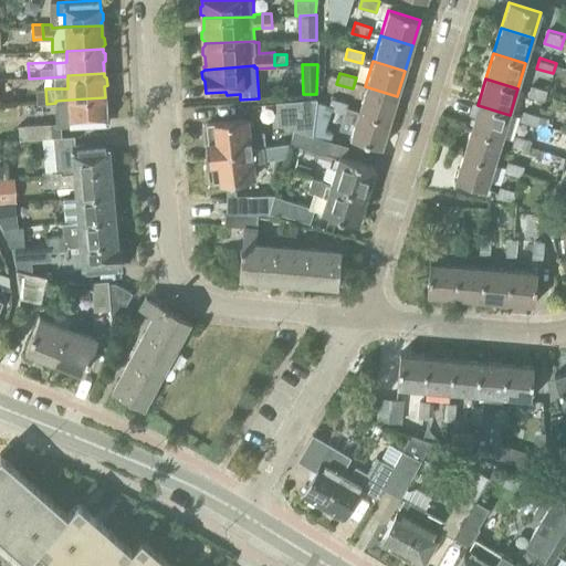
[(548,88),(532,84),(528,94),(545,100),(548,88)]
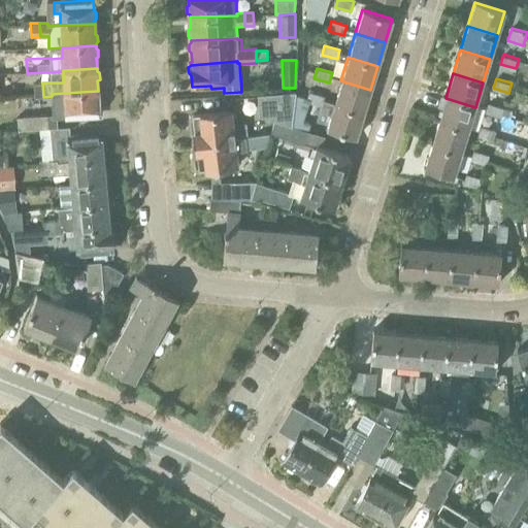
[(370,90),(340,80),(332,105),(363,114),(370,90)]
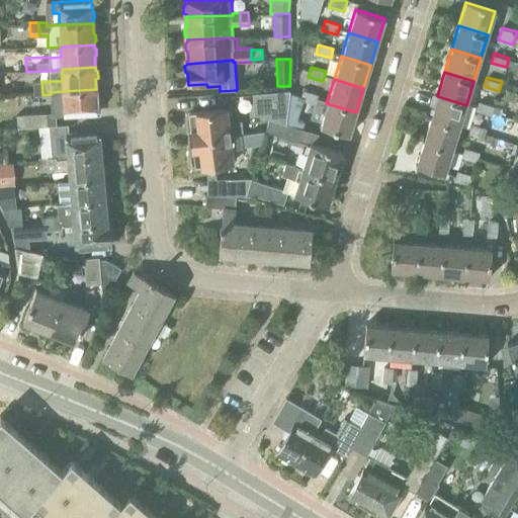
[(42,95),(41,81),(33,82),(34,95),(42,95)]
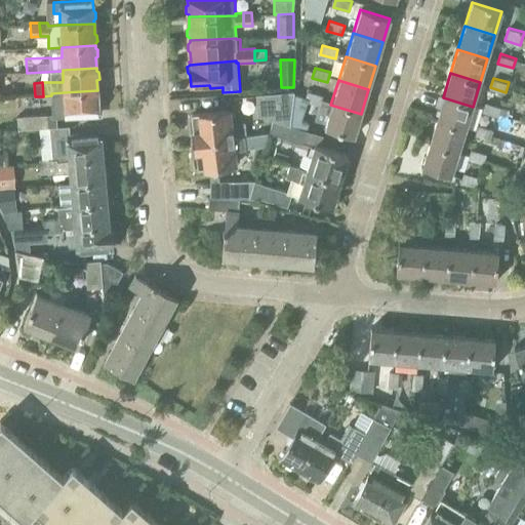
[(97,93),(97,90),(64,92),(65,107),(54,107),(46,110),(47,115),(16,116),(17,129),(47,127),(47,118),(55,118),(98,114),(98,104),(101,102),(99,94),(97,93)]
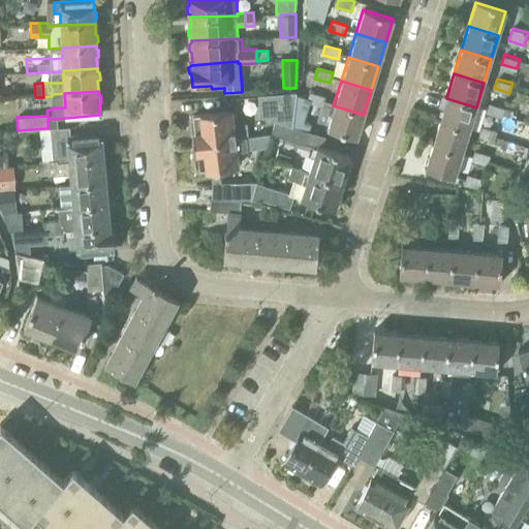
[(274,121),(292,126),(294,111),(296,95),(296,92),(257,95),(257,96),(258,109),(259,116),(274,121)]
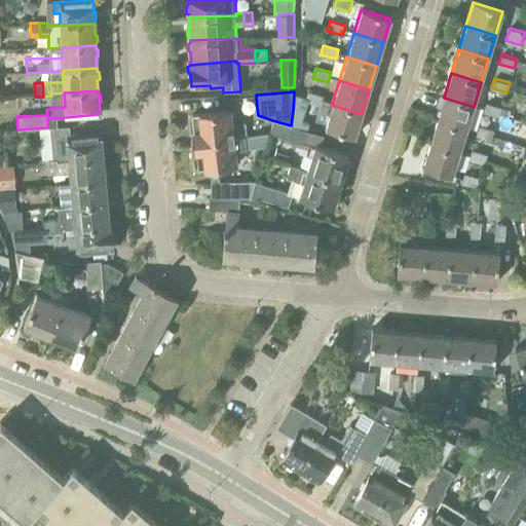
[(362,114),(331,105),(322,102),(323,98),(307,92),(304,103),(320,107),(317,113),(328,116),(324,128),(354,138),(362,114)]
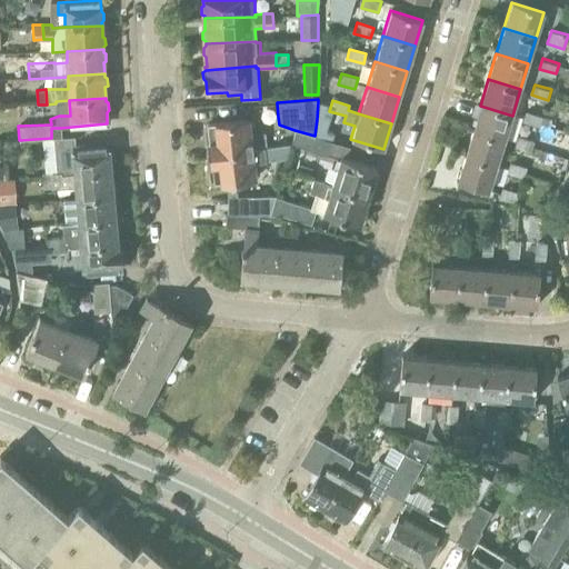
[(480,106),(471,131),(505,141),(512,116),(480,106)]
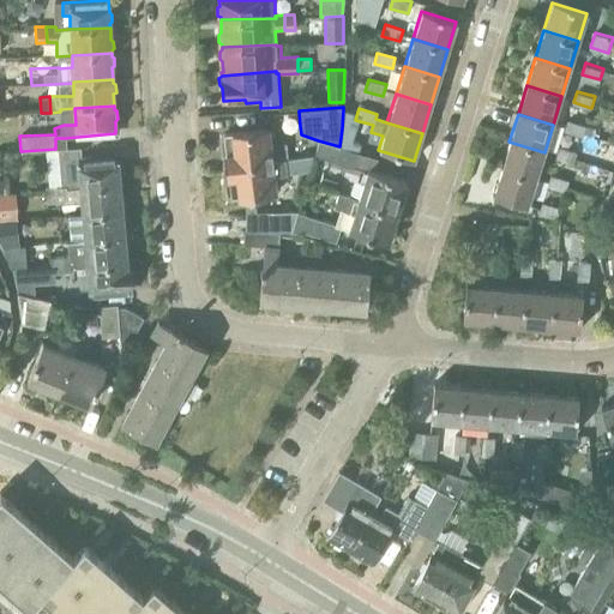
[(587,124),(569,118),(565,130),(583,134),(587,124)]
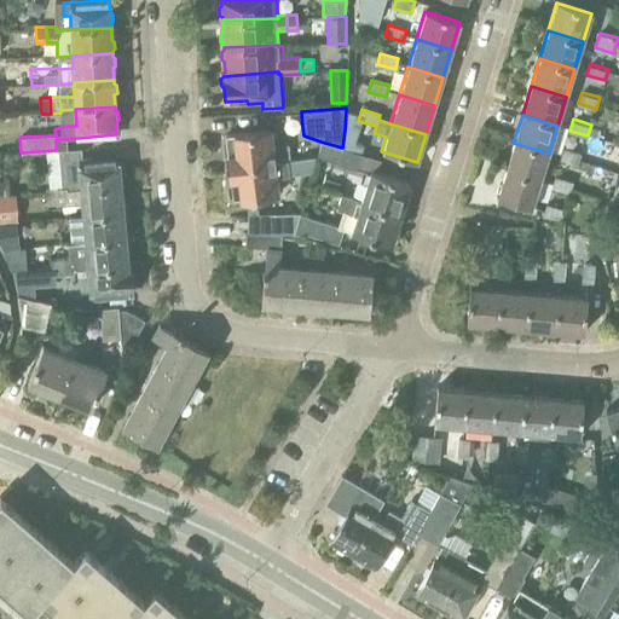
[(359,152),(362,154),(364,145),(354,143),(358,132),(345,129),(342,148),(359,152)]
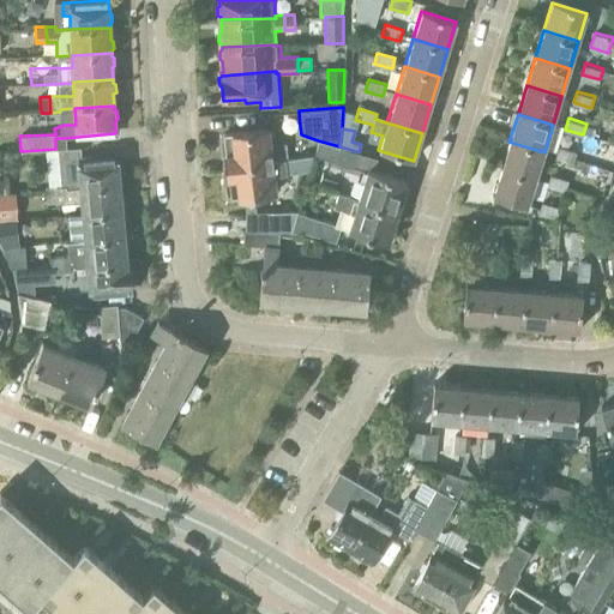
[(227,154),(226,154),(227,166),(288,158),(287,144),(271,145),(269,130),(224,134),(227,154)]
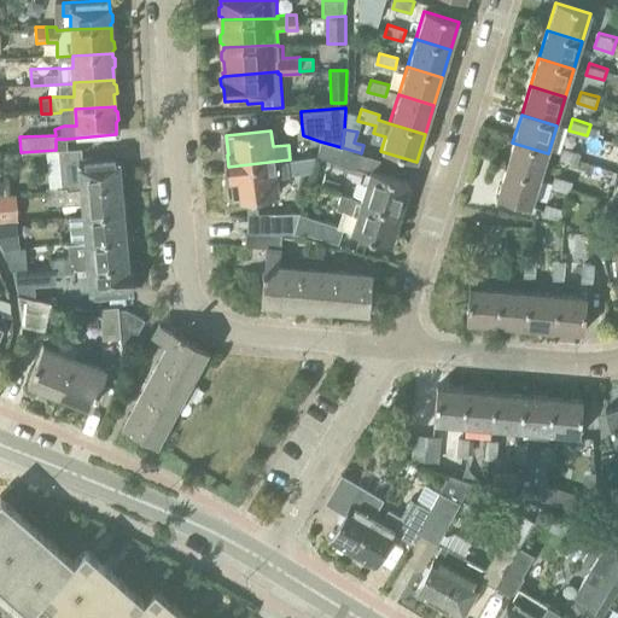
[(359,152),(342,147),(320,141),(315,157),(354,169),(359,152)]
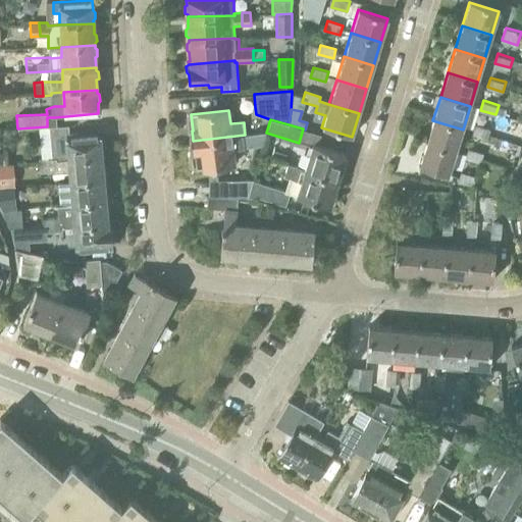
[(425,144),(455,153),(463,129),(432,120),(425,144)]
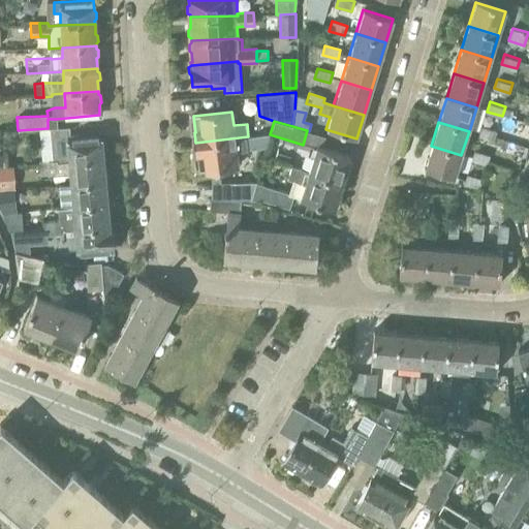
[(497,130),(483,126),(479,135),(495,141),(497,130)]
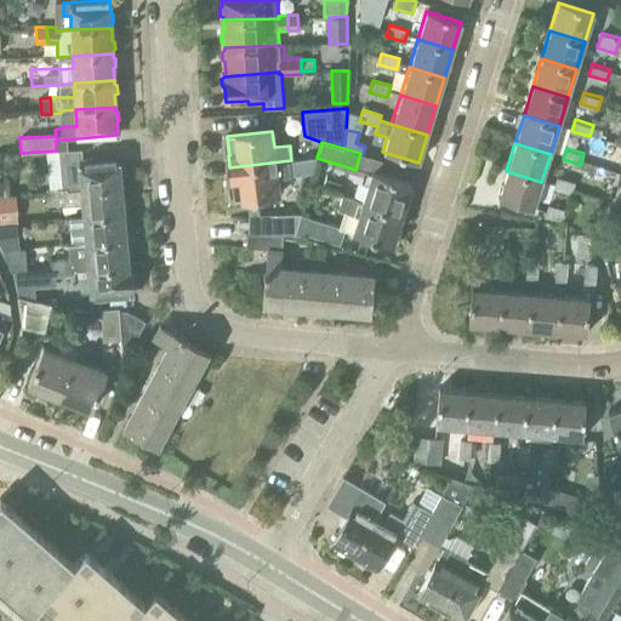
[(121,186),(120,183),(123,181),(123,174),(119,171),(119,159),(80,161),(79,149),(62,151),(64,188),(64,189),(67,189),(68,192),(121,186)]
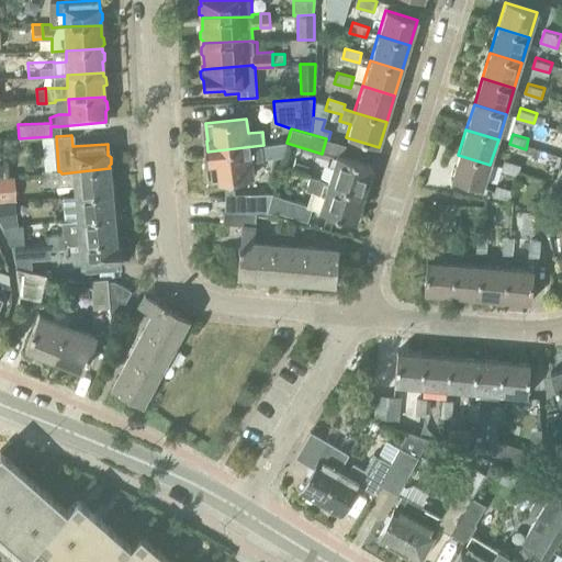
[(208,152),(209,163),(210,163),(212,180),(237,178),(240,182),(248,181),(250,176),(253,176),(249,147),(263,146),(263,145),(208,152)]
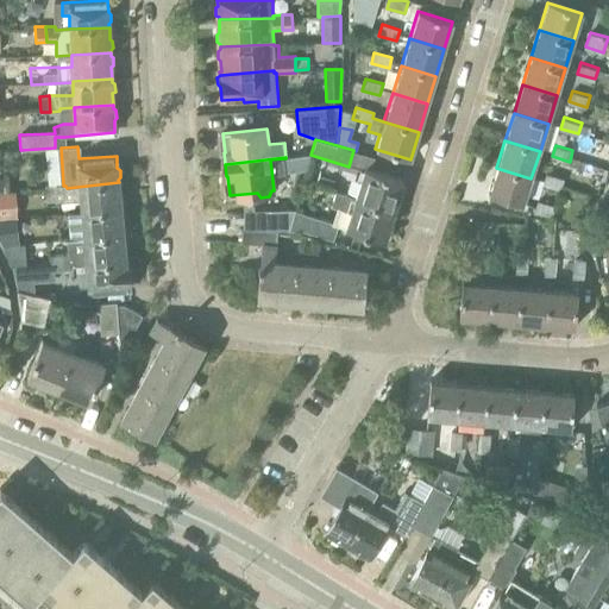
[(531,179),(496,168),(488,195),(522,206),(531,179)]
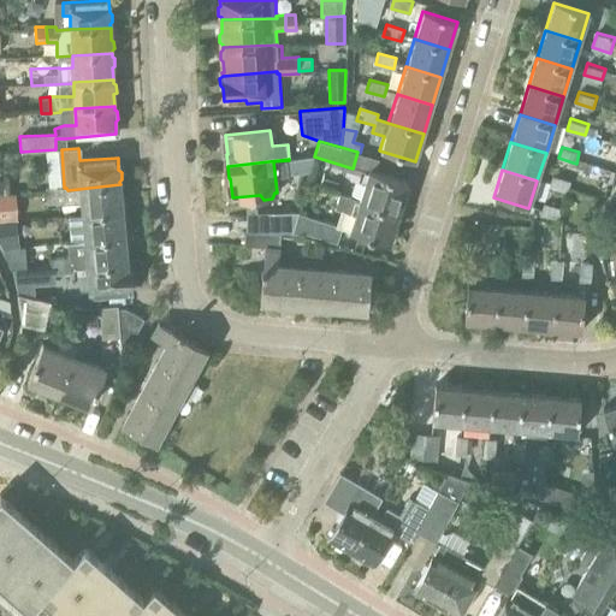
[(360,201),(397,213),(407,183),(369,171),(360,201)]
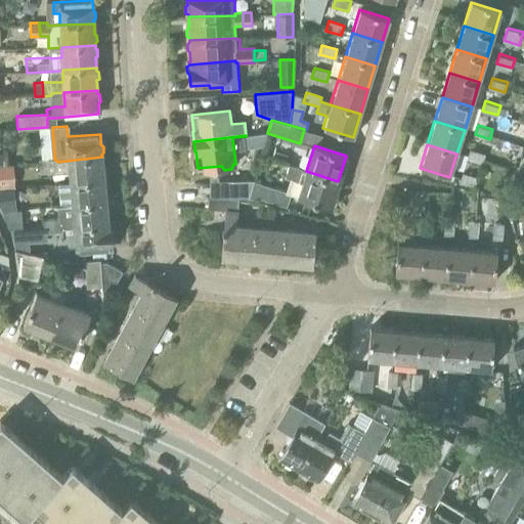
[(485,154),(470,148),(469,155),(467,159),(482,163),(485,154)]
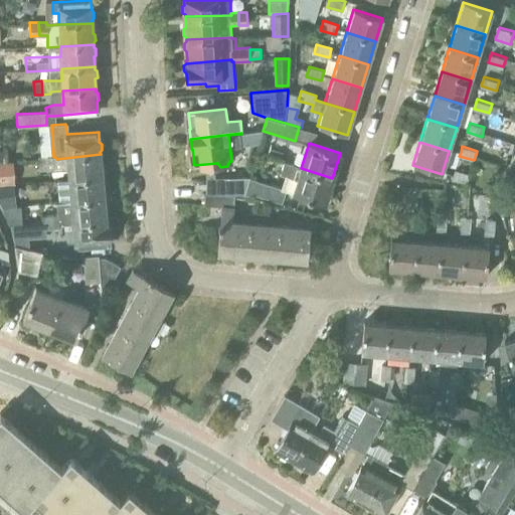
[(101,164),(101,154),(56,159),(55,157),(53,157),(53,156),(38,157),(39,171),(68,168),(69,178),(102,176),(102,174),(104,172),(104,166),(101,164)]
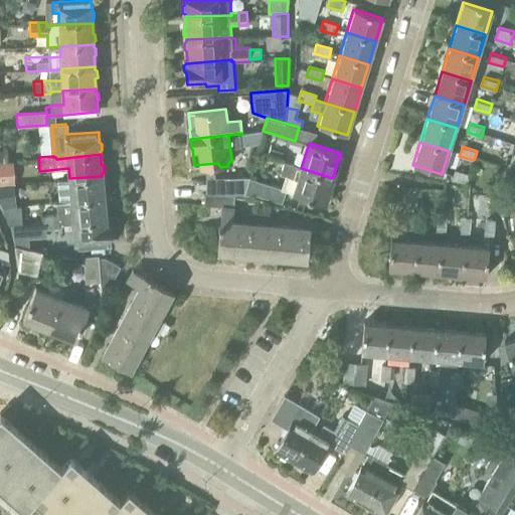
[(0,184),(14,183),(15,183),(13,161),(0,161),(0,184)]
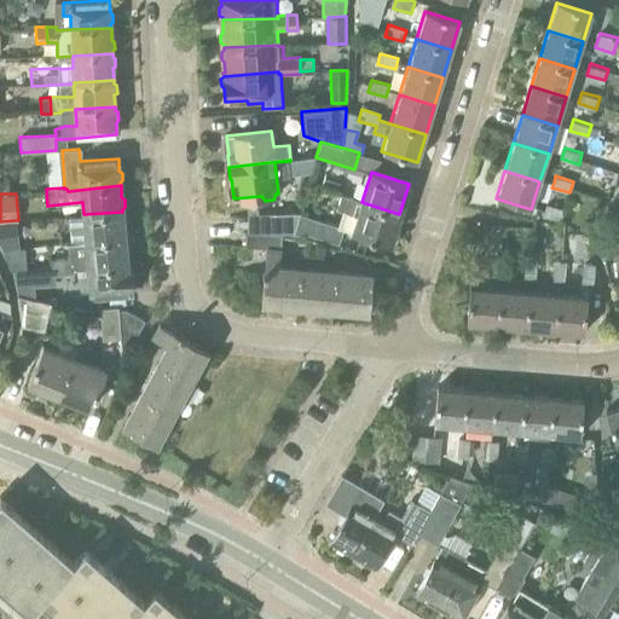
[(399,214),(362,202),(341,195),(336,209),(357,215),(351,233),(389,246),(399,214)]
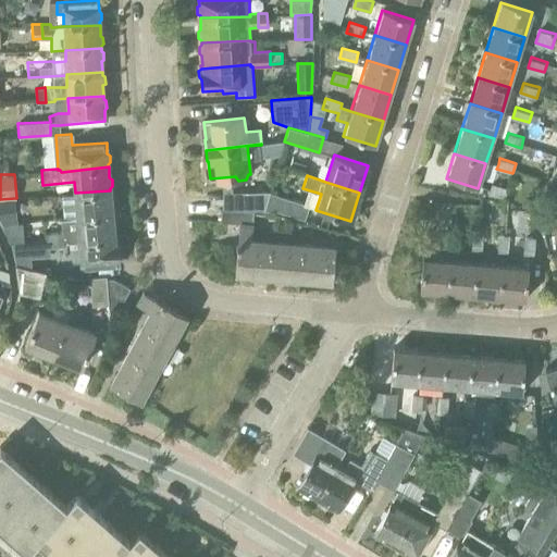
[(508,188),(492,184),(489,194),(505,199),(508,188)]
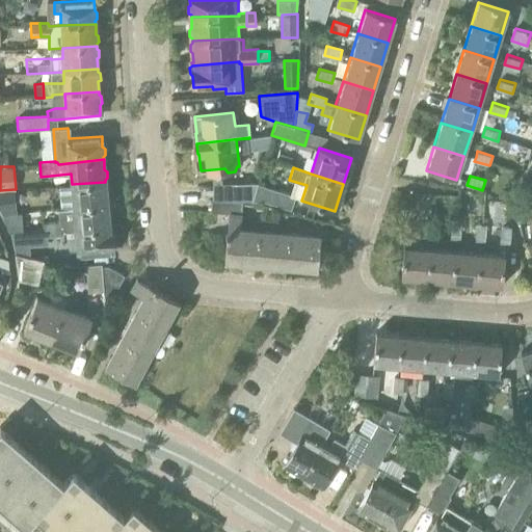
[(106,185),(105,182),(72,184),(74,208),(107,205),(107,194),(109,192),(108,186),(106,185)]
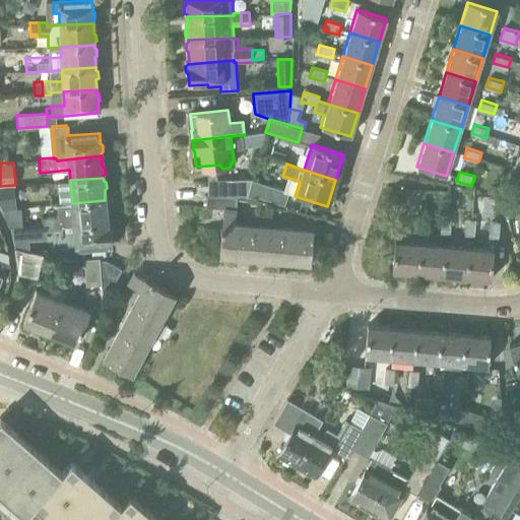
[(246,196),(250,179),(211,181),(212,196),(246,197),(246,196)]
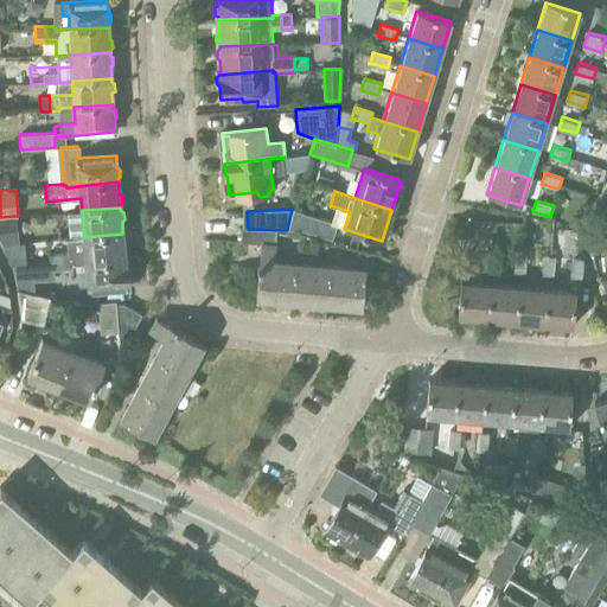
[(292,209),(287,229),(304,230),(332,240),(337,224),(292,209)]
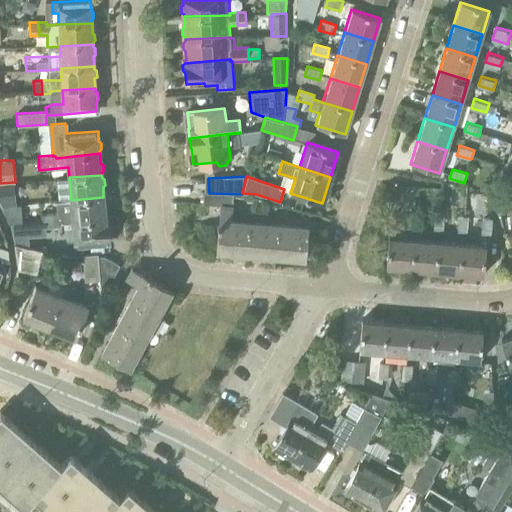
[(16,205),(14,182),(0,183),(0,201),(2,206),(16,205)]
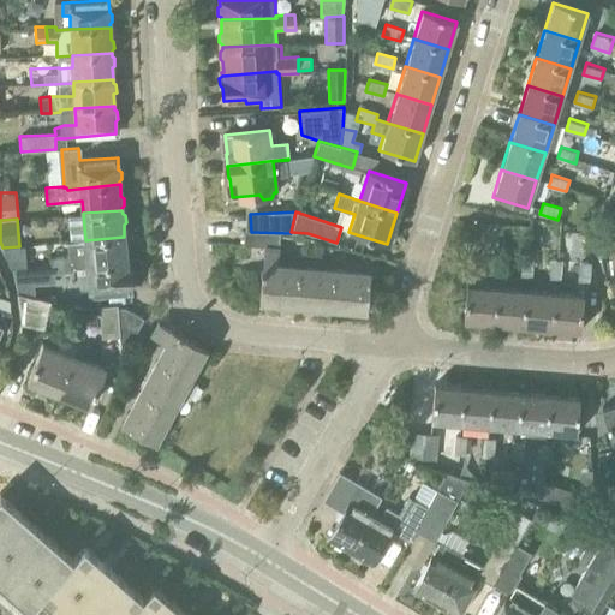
[(243,232),(242,246),(263,248),(258,303),(365,314),(369,274),(276,264),(279,236),(243,232)]
